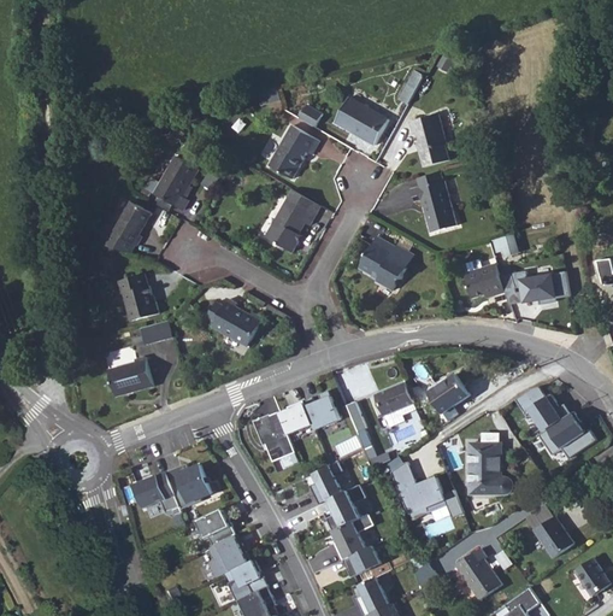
[(411,74),(395,101),(404,107),(419,78),(411,74)]
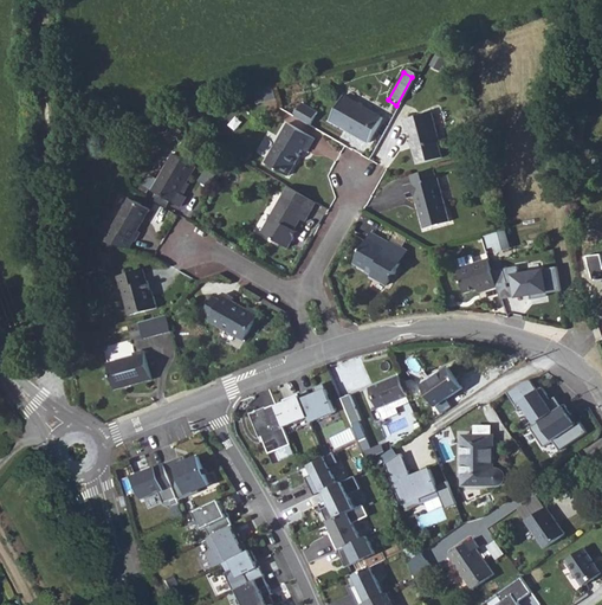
[(260,95),(273,92),(271,83),(258,85),(259,95),(260,95)]
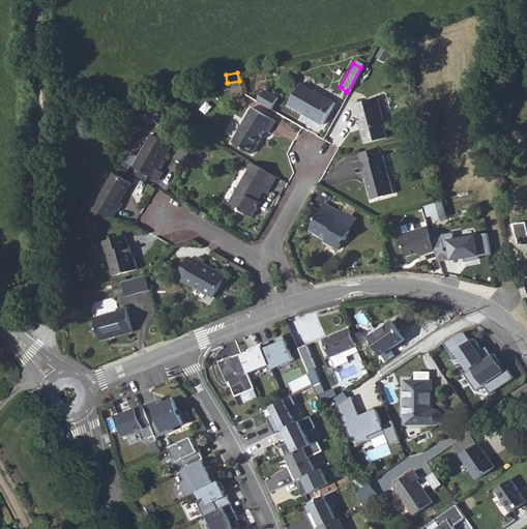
[(333,101),(299,81),(285,105),(304,116),(305,113),(315,118),(313,121),(320,125),(333,101)]
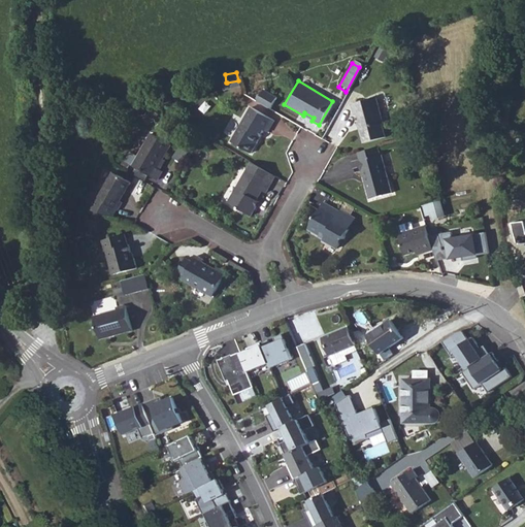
[(255,99),(269,106),(276,94),(262,87),(255,99)]
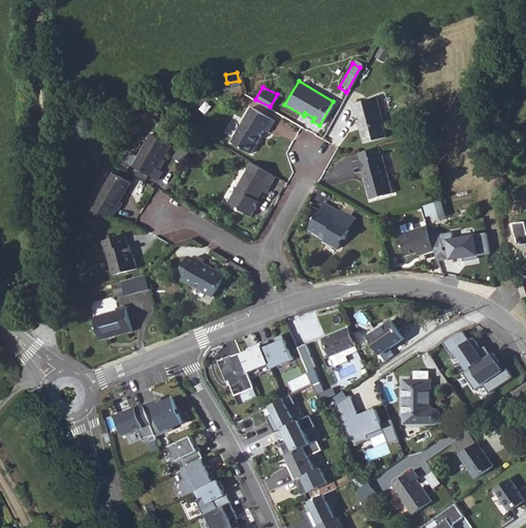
[(357,113),(360,124),(358,125),(362,142),(385,135),(381,122),(383,121),(377,94),(349,101),(352,114),(357,113)]
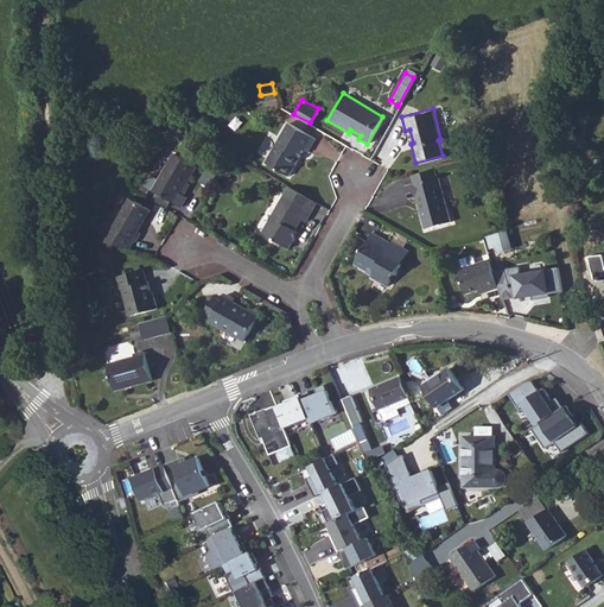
[(285,179),(300,153),(303,155),(311,143),(285,126),(261,165),(285,179)]
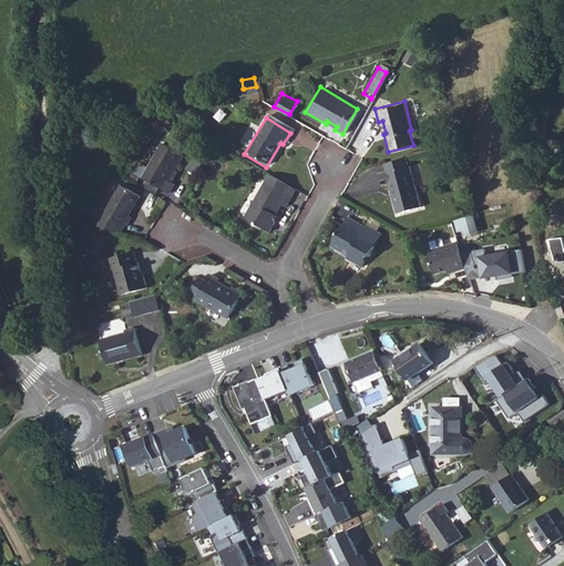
[(174,183),(173,183),(168,181),(175,171),(184,154),(163,143),(143,178),(170,193),(174,183)]
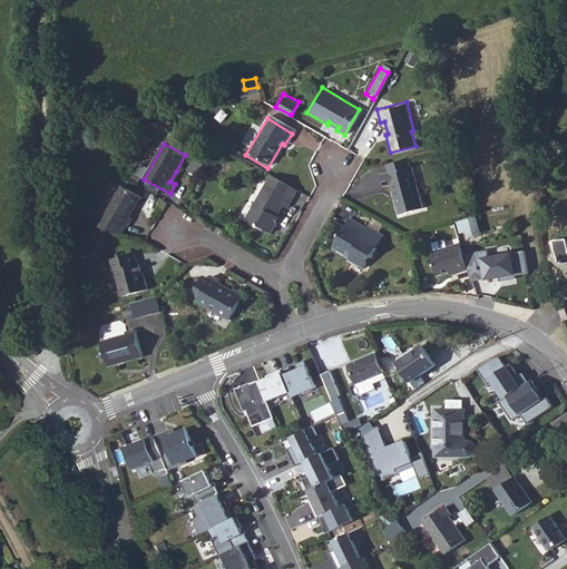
[(387,183),(396,215),(420,208),(408,165),(406,158),(382,165),(384,172),(377,174),(379,184),(387,183)]
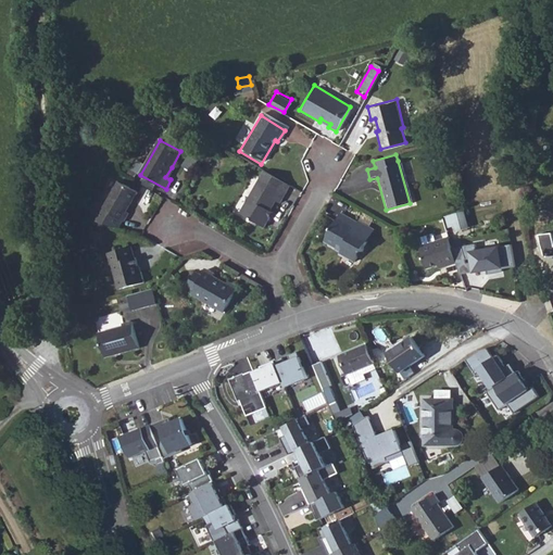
[(139,162),(134,172),(140,175),(146,165),(139,162)]
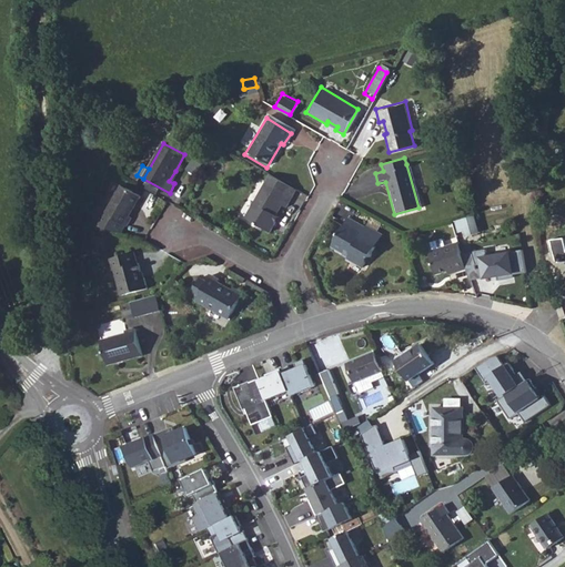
[(179,173),(175,171),(169,181),(173,183),(179,173)]
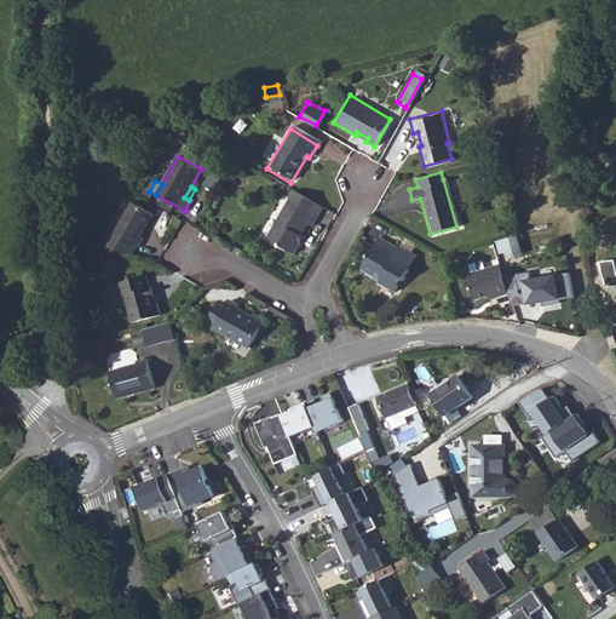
[(297,244),(305,228),(309,230),(322,207),(294,191),(265,241),(293,257),(299,245),(297,244)]
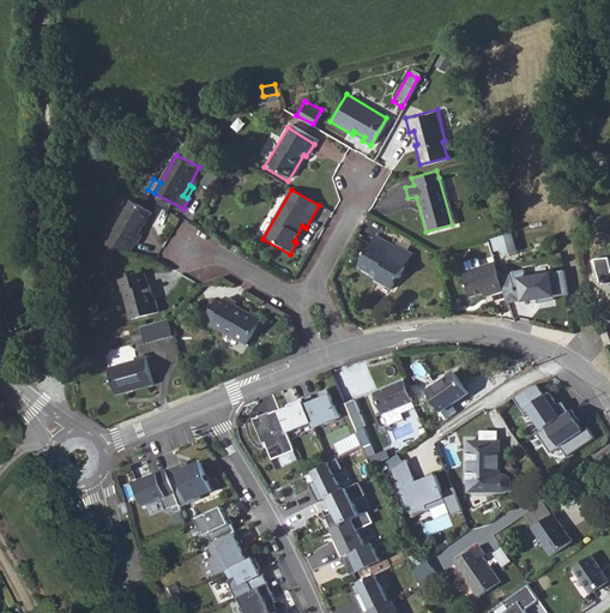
[(131,245),(134,247),(140,235),(138,234),(150,212),(128,200),(109,234),(103,245),(126,252),(131,245)]
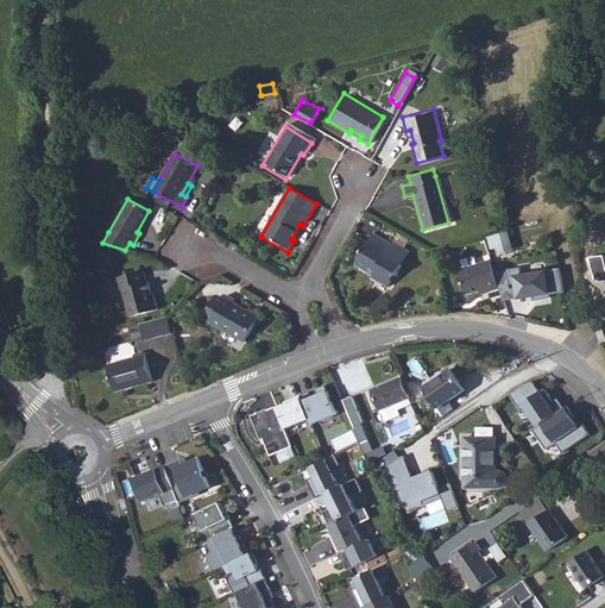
[(506,231),(485,237),(489,250),(496,248),(497,254),(512,250),(506,231)]
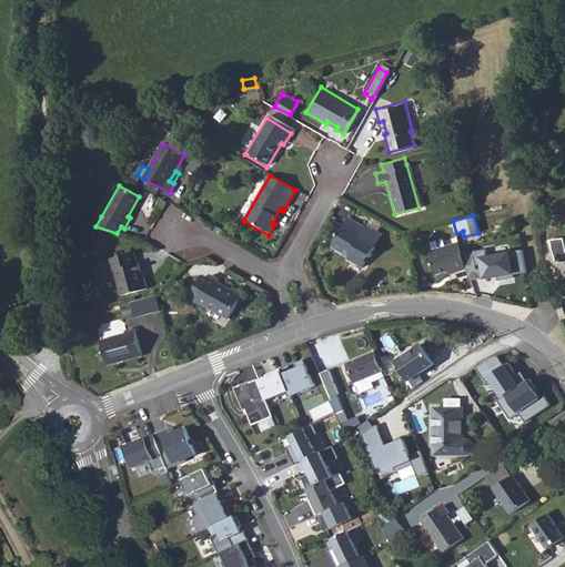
[(373,245),(357,235),(363,226),(346,216),(330,245),(345,255),(344,257),(361,267),(373,245)]
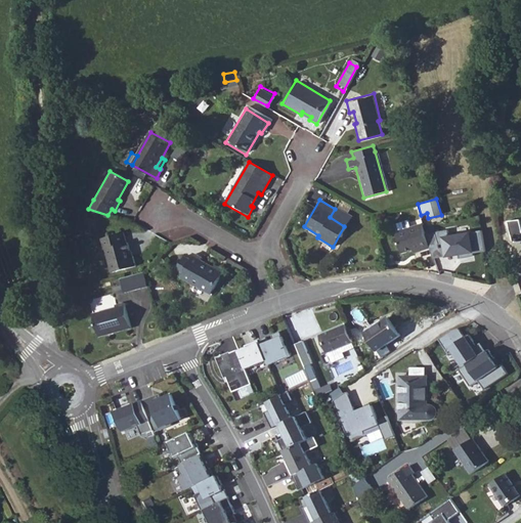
[(350,215),(336,207),(335,209),(330,217),(344,226),(350,215)]
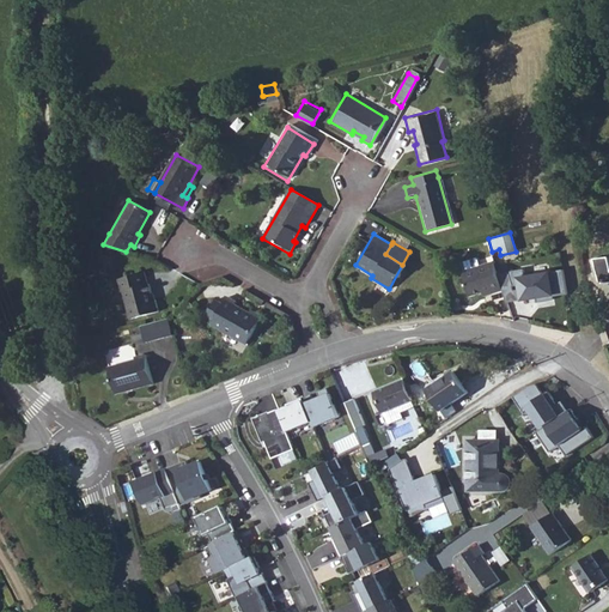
[(608,270),(606,270),(602,256),(588,258),(590,267),(595,283),(608,282),(608,286),(608,270)]
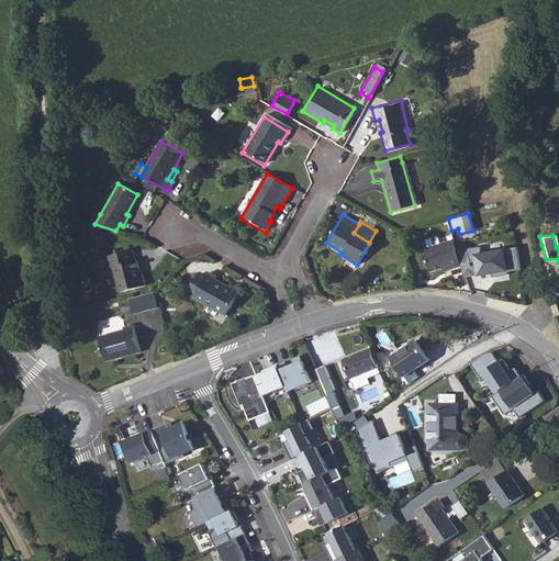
[(423,250),(431,271),(448,266),(449,270),(459,267),(455,251),(453,242),(423,250)]
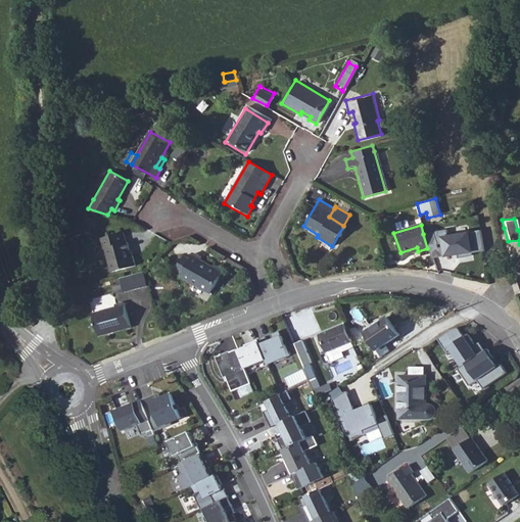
[(445,230),(423,234),(427,248),(431,258),(483,251),(480,230),(446,235),(445,230)]
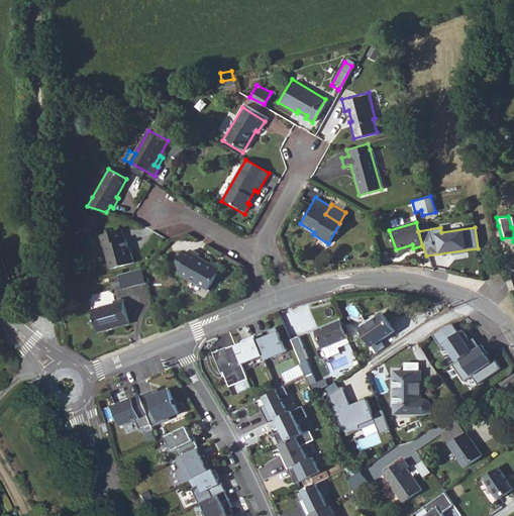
[(102,249),(109,271),(133,265),(129,251),(127,251),(122,232),(98,239),(101,249),(102,249)]
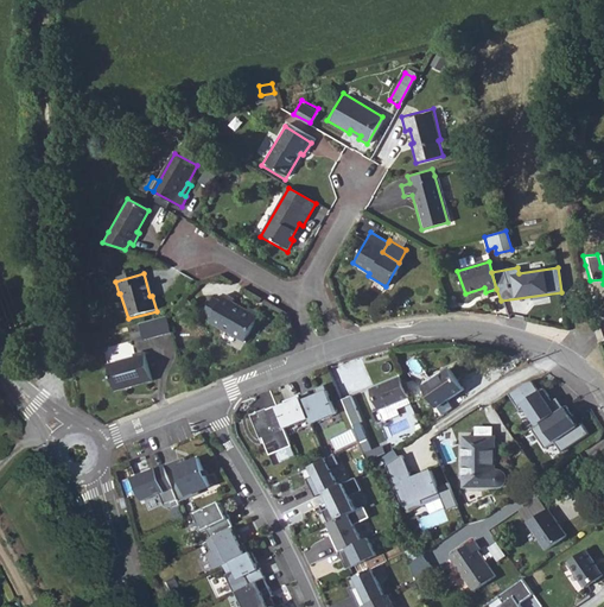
[(226,295),(221,301),(214,314),(209,321),(242,340),(259,314),(247,307),(245,309),(233,302),(234,298),(226,295)]
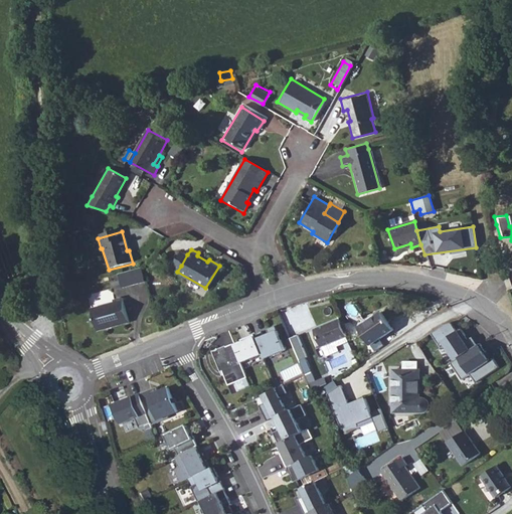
[(153,270),(165,257),(158,250),(147,264),(153,270)]
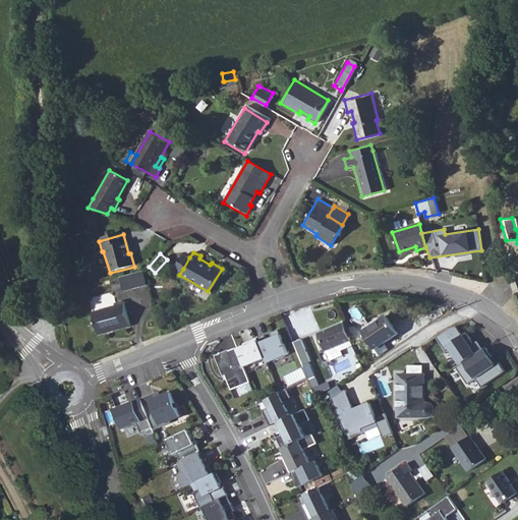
[(176,265),(183,269),(189,257),(183,253),(176,265)]
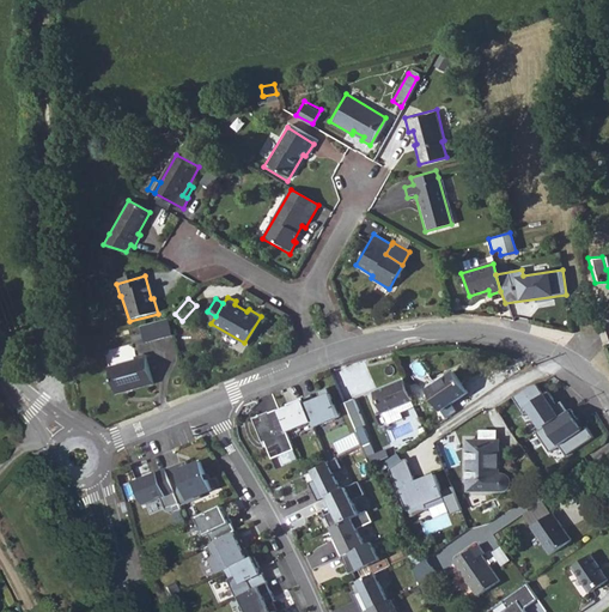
[(168,317),(140,326),(145,343),(171,335),(168,317)]
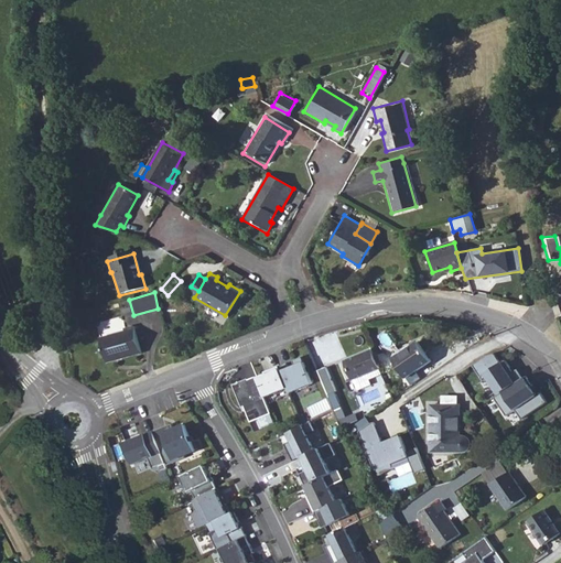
[(97,335),(104,359),(140,348),(131,321),(122,324),(122,326),(97,335)]
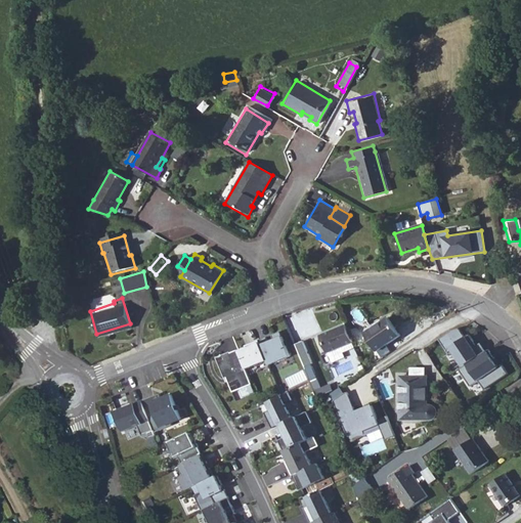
[(361,333),(374,350),(397,335),(386,317),(361,333)]
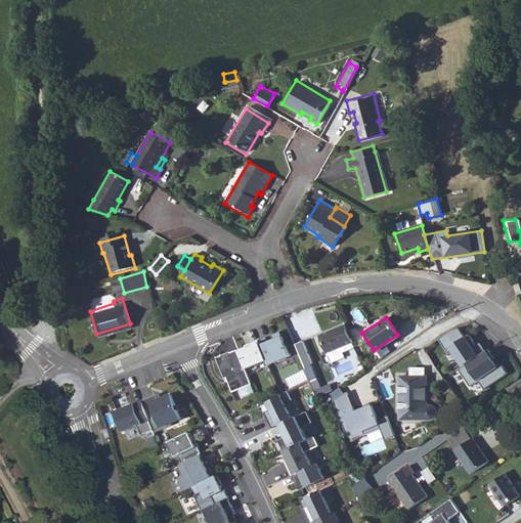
[(343,323),(318,336),(328,353),(351,341),(343,323)]
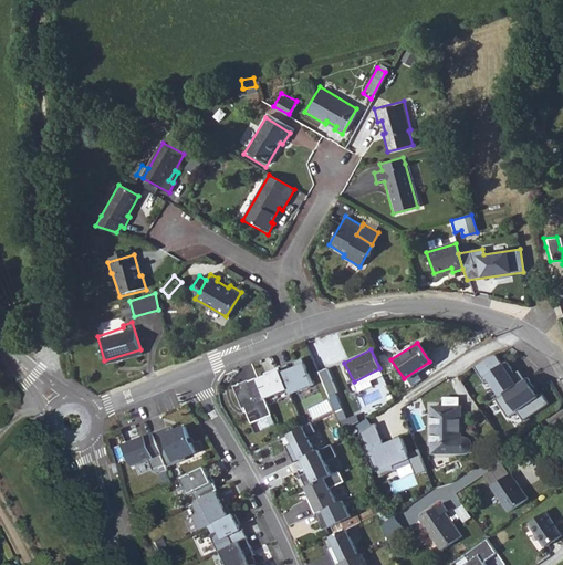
[(503,391),(518,383),(503,362),(501,362),(494,353),(488,354),(473,364),(482,376),(487,375),(499,395),(503,391)]
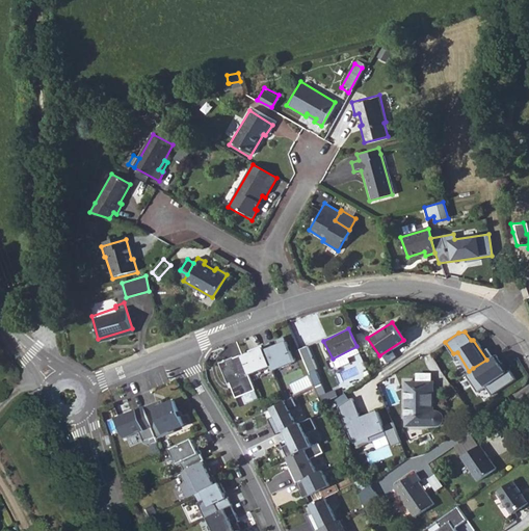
[(267,342),(260,345),(268,365),(270,370),(291,361),(282,336),(272,340),(274,344),(269,347),(267,342)]
